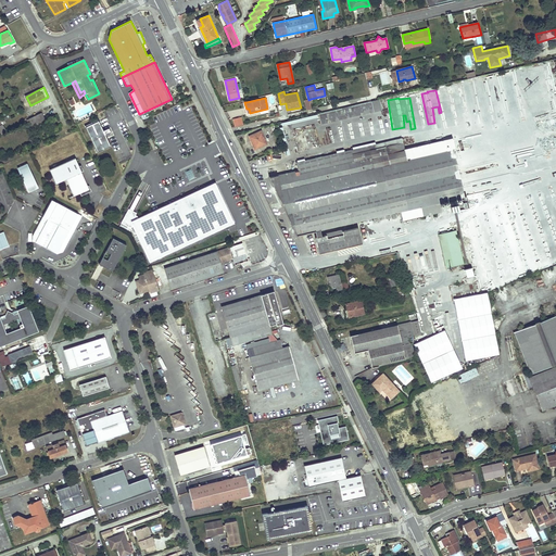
[(380,100),(318,114),(320,124),(382,110),(380,100)]
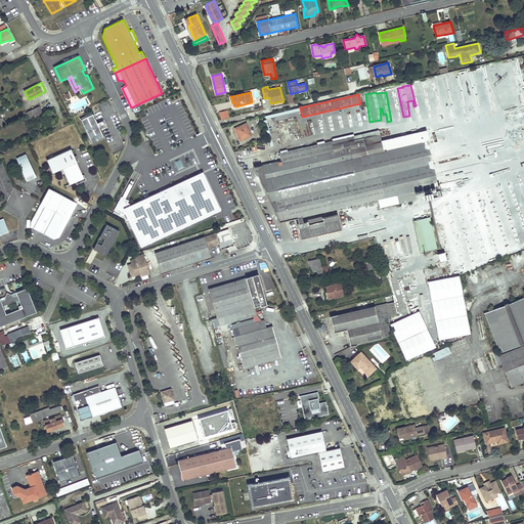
[(87,104),(85,99),(73,104),(75,110),(87,104)]
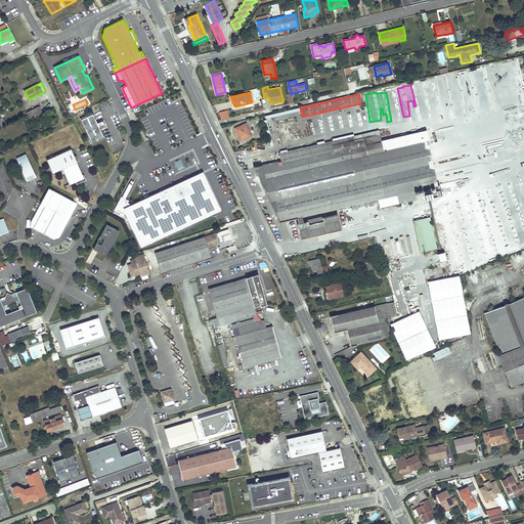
[(44,116),(39,106),(28,112),(28,113),(26,114),(30,122),(44,116)]
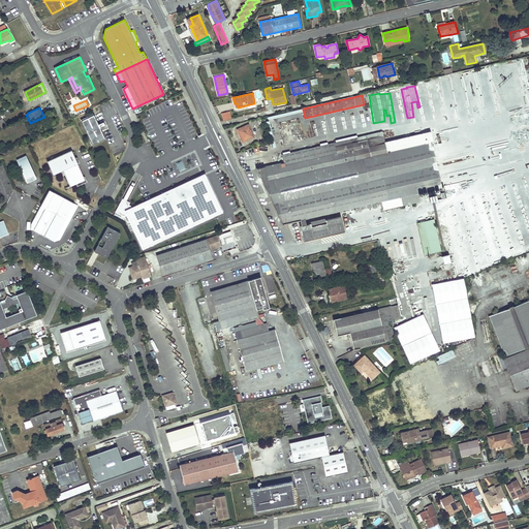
[(105,126),(103,122),(98,124),(93,115),(82,121),(93,145),(105,138),(101,130),(103,129),(102,127),(105,126)]
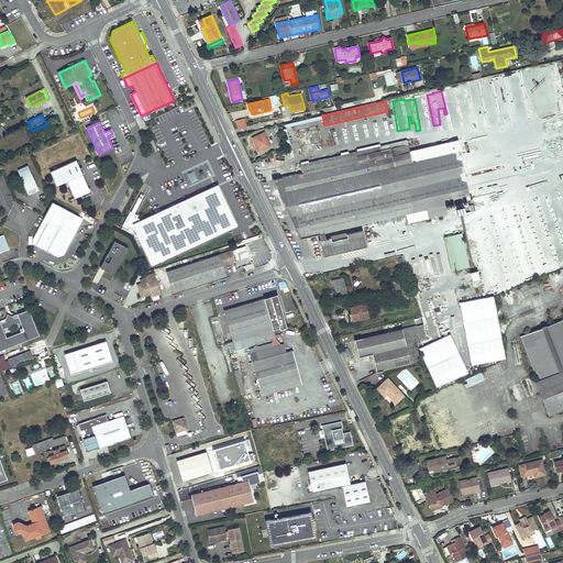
[(265,133),(252,138),(257,151),(271,145),(265,133)]
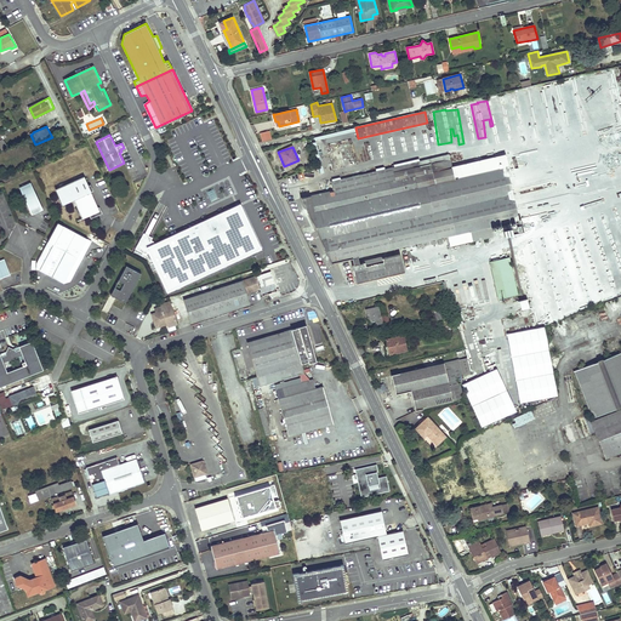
[(331,182),(334,191),(334,194),(331,195),(330,192),(301,198),(331,263),(352,258),(354,265),(352,266),(357,283),(404,272),(400,254),(382,258),(381,256),(364,261),(364,262),(359,263),(358,257),(471,231),(491,226),(518,220),(506,166),(454,178),(450,159),(431,164),(429,159),(331,182)]
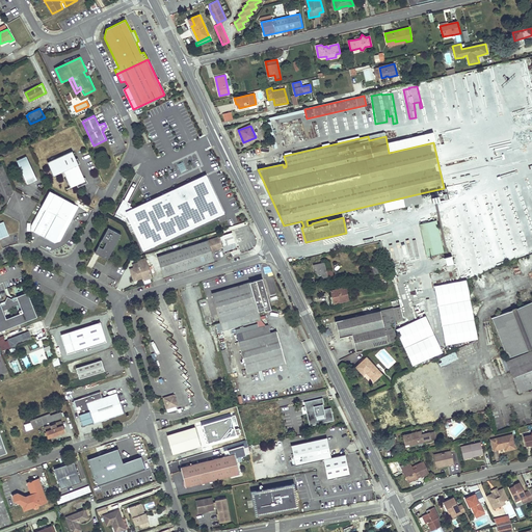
[(81,183),(83,179),(77,165),(79,165),(73,151),(48,162),(53,177),(63,171),(71,187),(78,185),(81,183)]
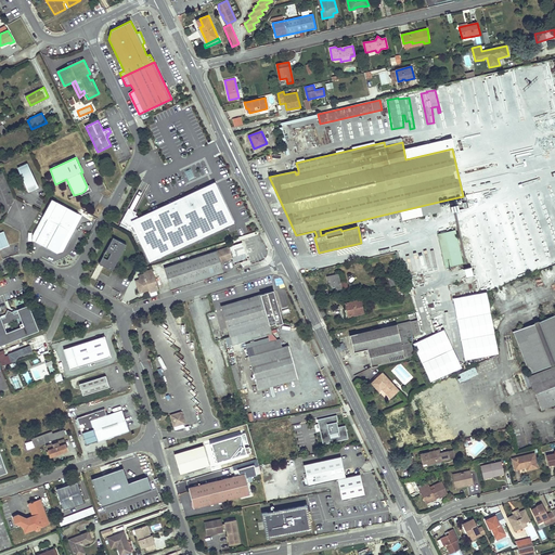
[(28,164),(18,168),(22,175),(21,175),(28,191),(38,186),(28,164)]
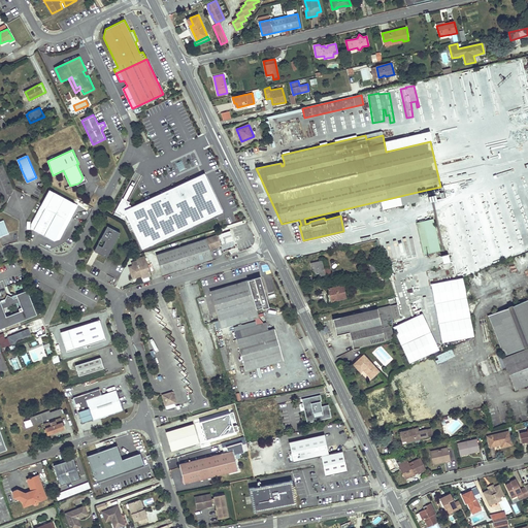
[(182,161),(175,164),(178,171),(185,169),(182,161)]
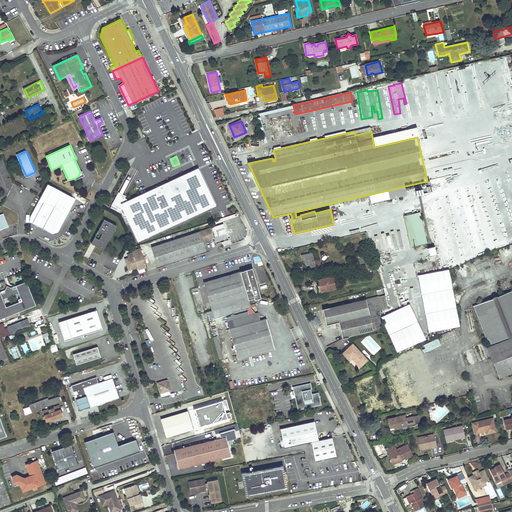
[(203,179),(197,168),(193,171),(141,195),(127,202),(120,205),(128,223),(137,243),(215,207),(203,179)]
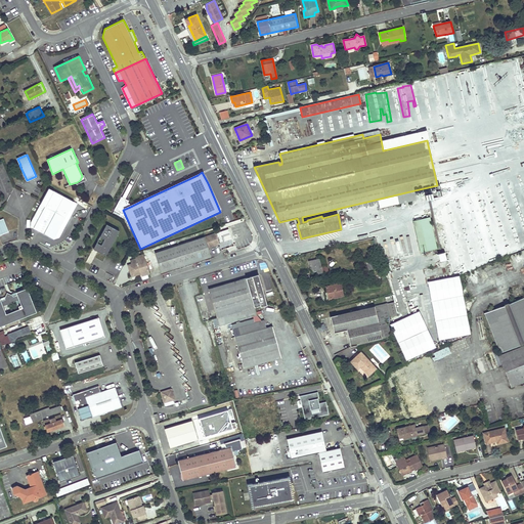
[(80,180),(77,182),(78,184),(86,180),(84,177),(82,176),(80,180)]
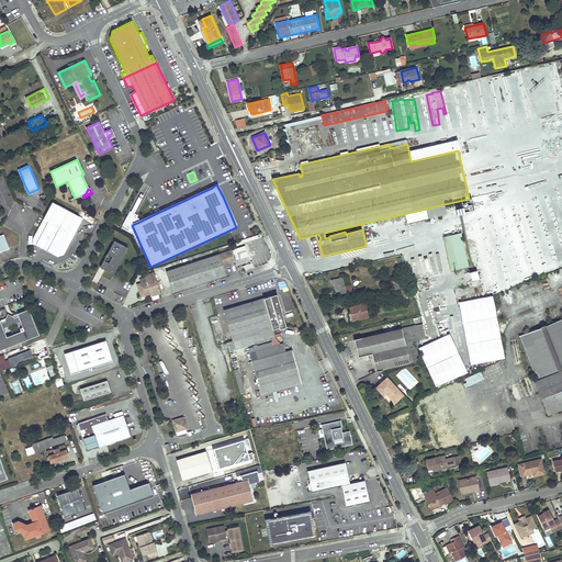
[(461,202),(453,203),(456,213),(463,211),(461,202)]
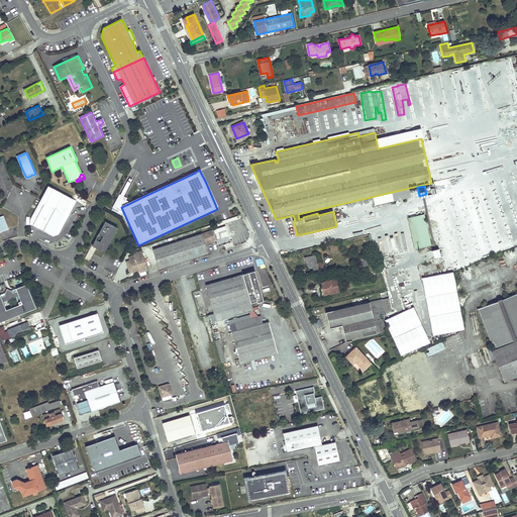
[(392,192),(394,201),(411,197),(409,188),(392,192)]
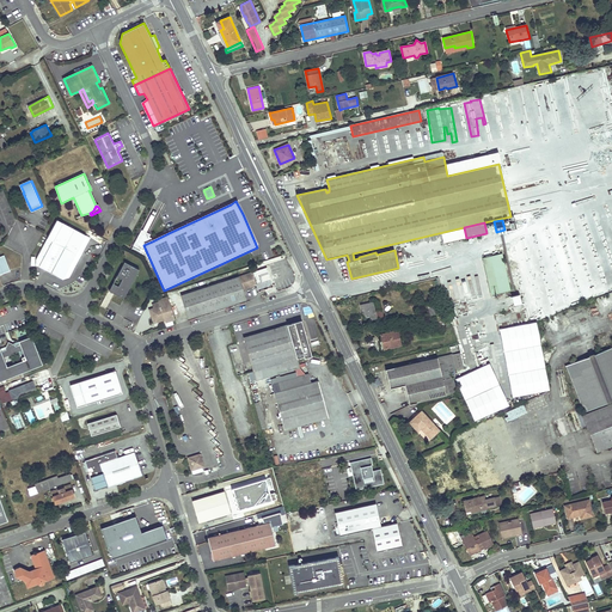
[(144,245),(152,242),(152,239),(150,237),(150,236),(145,232),(141,230),(133,246),(144,251),(150,268),(153,267),(144,245)]
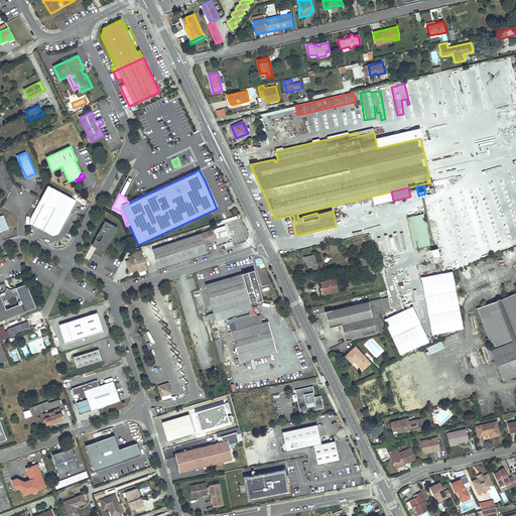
[(65,213),(44,202),(32,225),(41,231),(48,234),(53,233),(60,221),(65,213)]
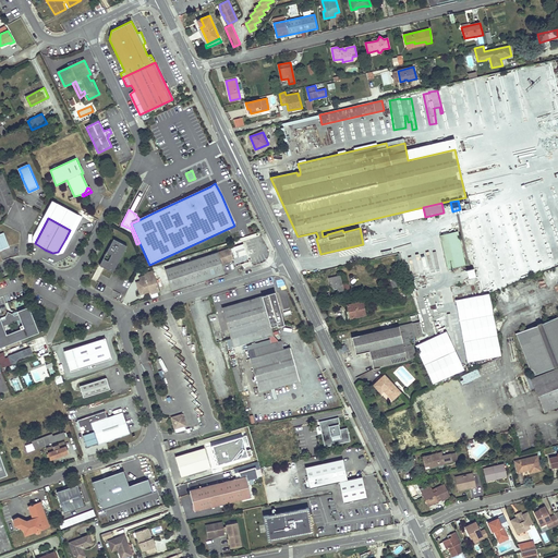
[(448,268),(465,265),(458,231),(440,235),(448,268)]
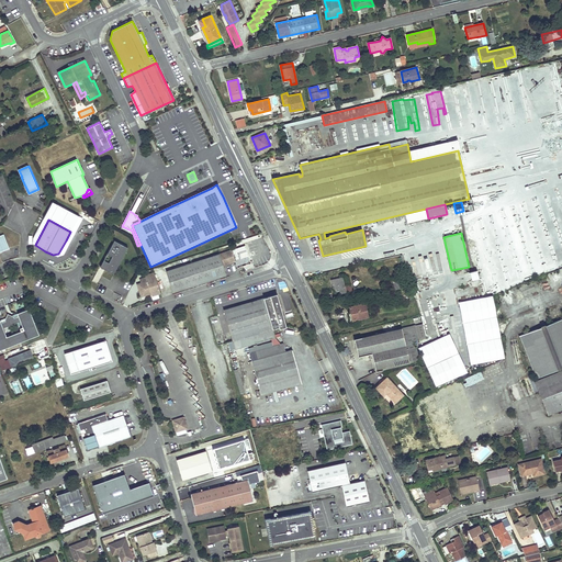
[(3,234),(0,235),(0,251),(9,249),(3,234)]
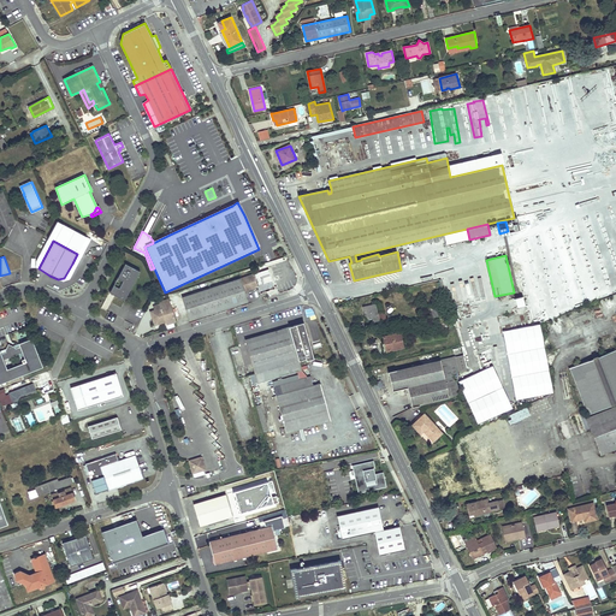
[(140,272),(125,264),(118,278),(123,282),(119,289),(113,286),(110,294),(124,302),(140,272)]
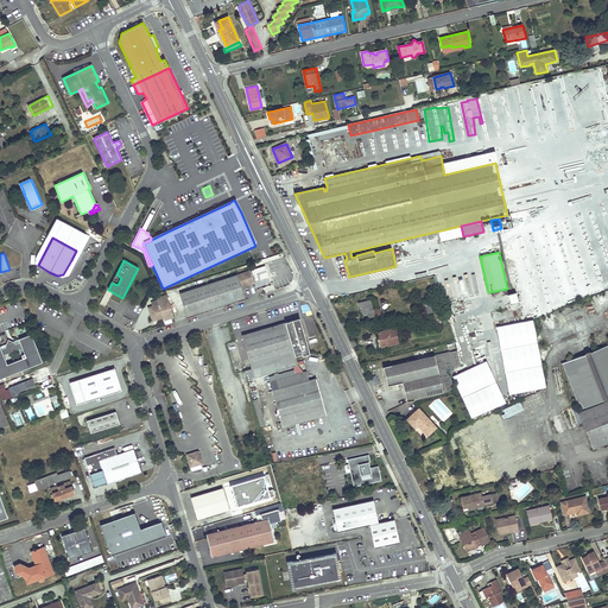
[(526,316),(550,312),(548,290),(555,289),(556,295),(562,295),(562,301),(575,299),(571,271),(559,273),(559,270),(552,271),(552,267),(540,270),(540,268),(534,270),(533,265),(527,266),(529,274),(517,276),(519,287),(532,285),(533,298),(524,299),(526,316)]
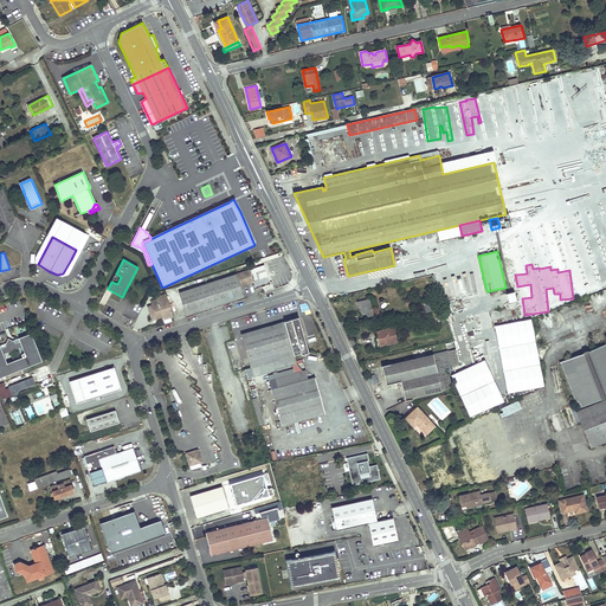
[(250,270),(180,292),(187,315),(216,305),(243,296),(240,287),(253,282),(256,289),(271,284),(264,265),(250,270)]
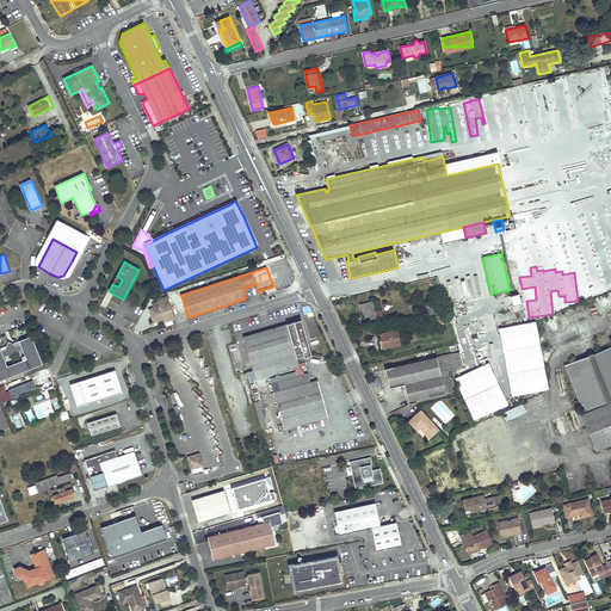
[(518,294),(510,295),(511,304),(519,302),(518,294)]
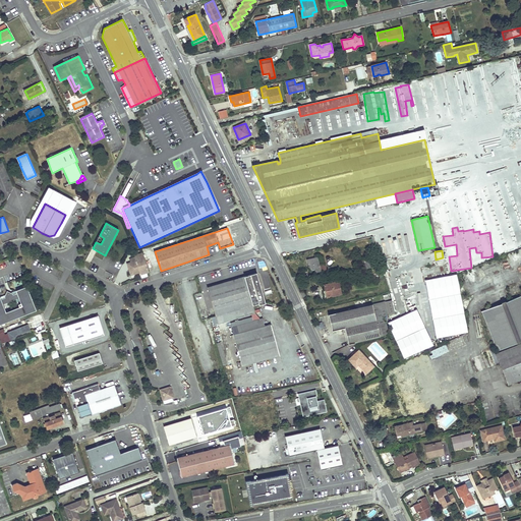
[(149,271),(142,252),(135,255),(135,256),(136,261),(131,262),(127,264),(131,274),(140,272),(140,274),(149,271)]
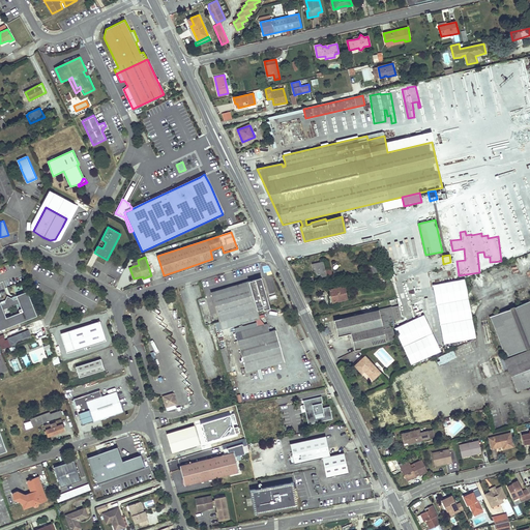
[(315,275),(316,275),(316,277),(326,275),(331,274),(329,268),(325,269),(323,261),(313,264),(315,275)]
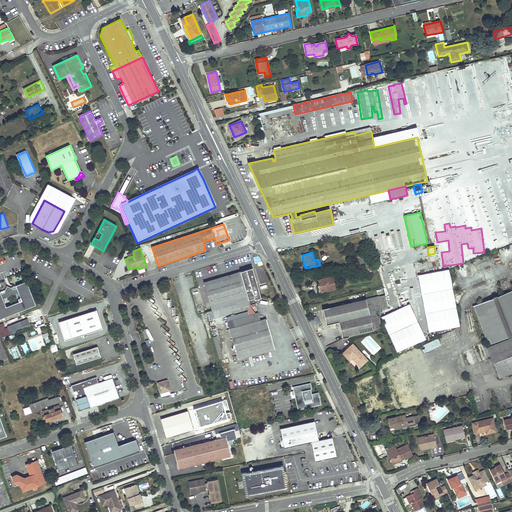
[(241,275),(205,286),(210,304),(212,311),(248,300),(254,298),(254,300),(261,298),(252,268),(240,271),(241,275)]
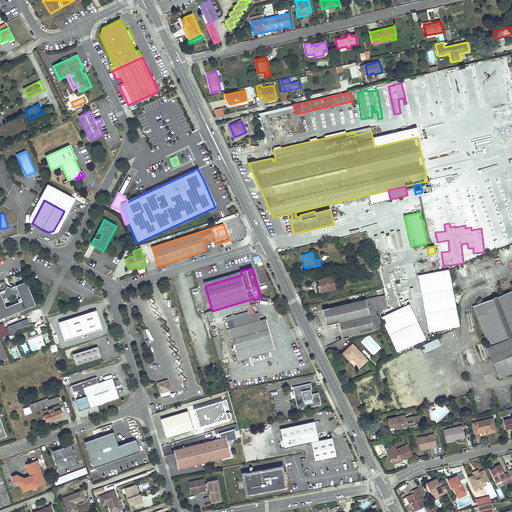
[(449,270),(418,276),(429,332),(460,326),(449,270)]
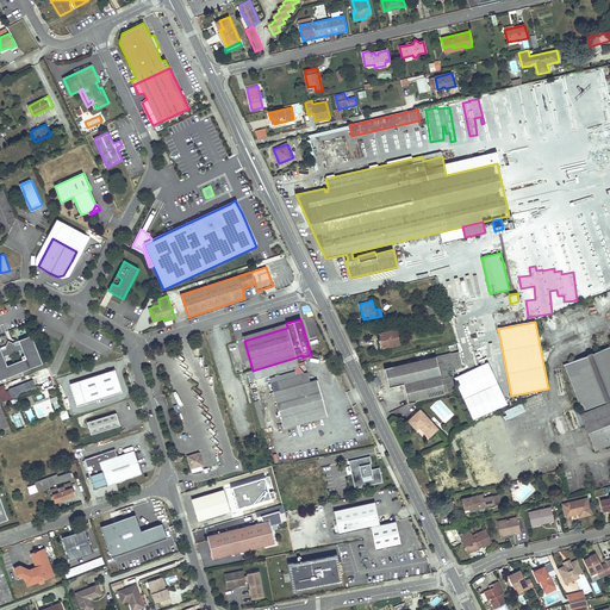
[(287,328),(286,323),(243,336),(244,341),(287,328)]
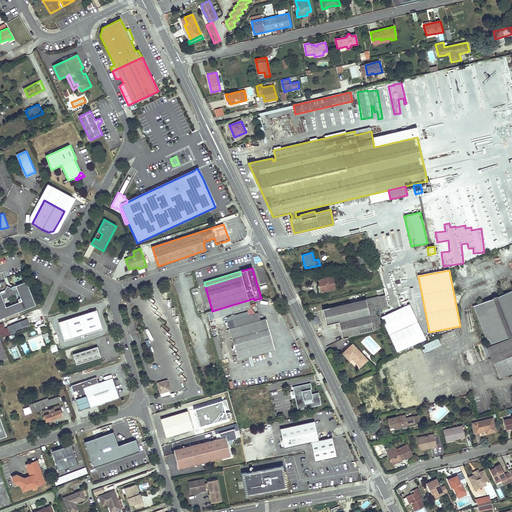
[(335,289),(332,276),(318,279),(320,285),(321,284),(323,291),(335,289)]
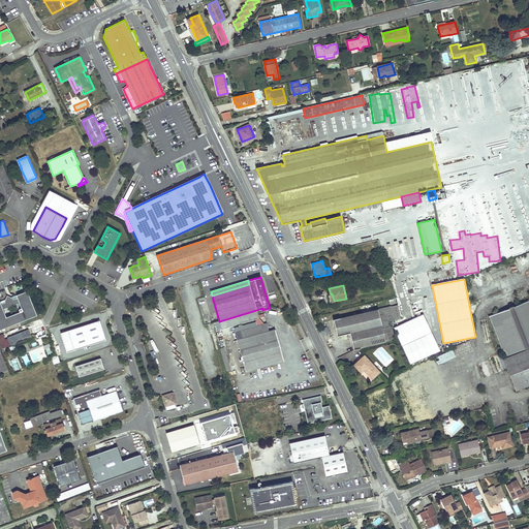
[(5,303),(1,304),(0,301),(0,330),(37,315),(27,290),(17,296),(18,298),(13,300),(12,298),(7,296),(4,302),(5,303)]
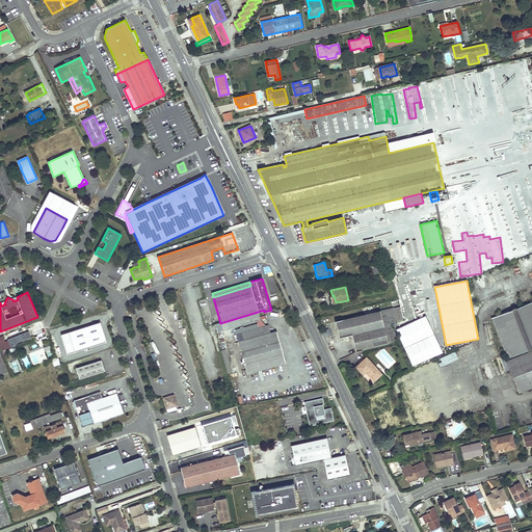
[(531,301),(490,318),(507,361),(531,350),(531,301)]
